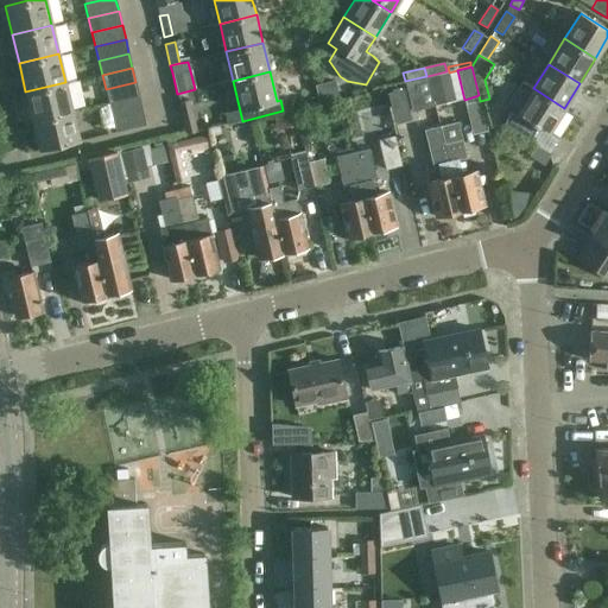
[(448,71),(447,71),(428,76),(426,76),(435,107),(455,102),(448,71)]
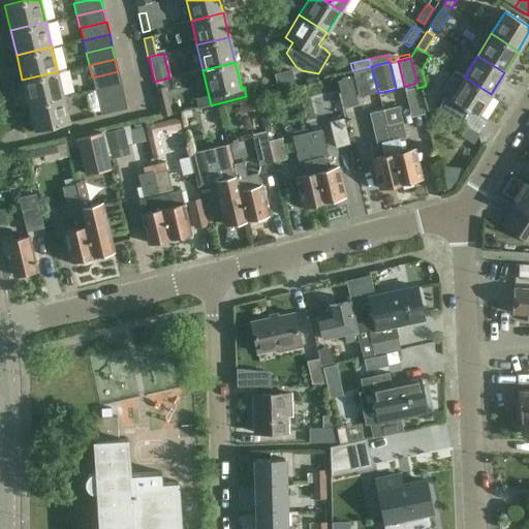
[(377,93),(371,67),(352,71),(358,97),(377,93)]
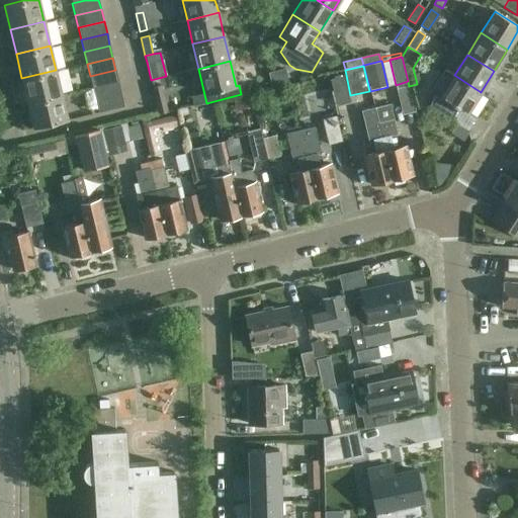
[(481,92),(454,75),(453,76),(443,69),(429,93),(434,96),(429,105),(451,119),(458,108),(466,114),(481,92)]
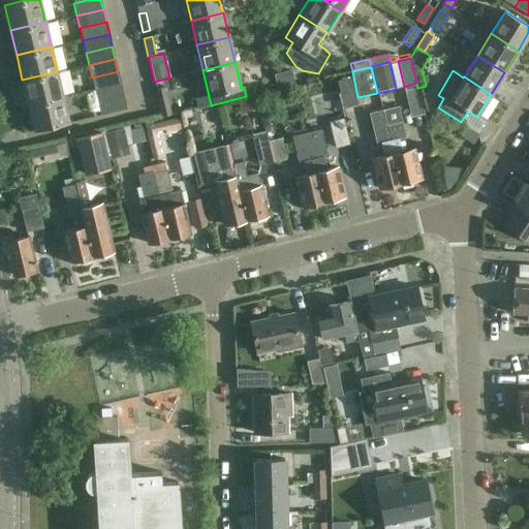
[(22,80),(28,104),(63,96),(57,71),(22,80)]
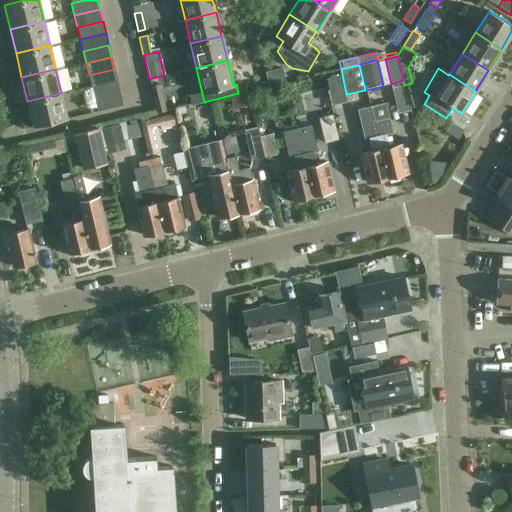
[(92,87),(117,81),(114,69),(89,75),(92,87)]
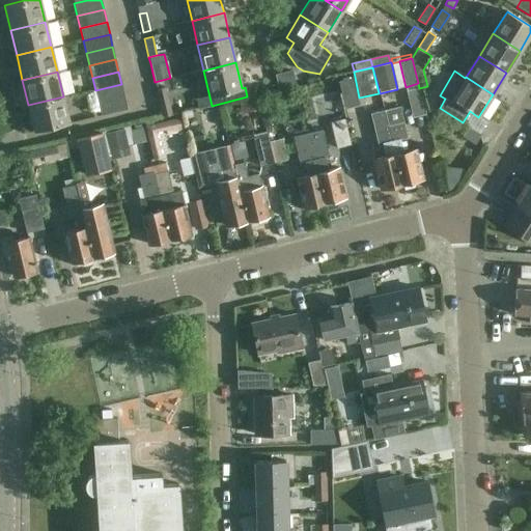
[(352,75),(337,78),(344,108),(359,105),(352,75)]
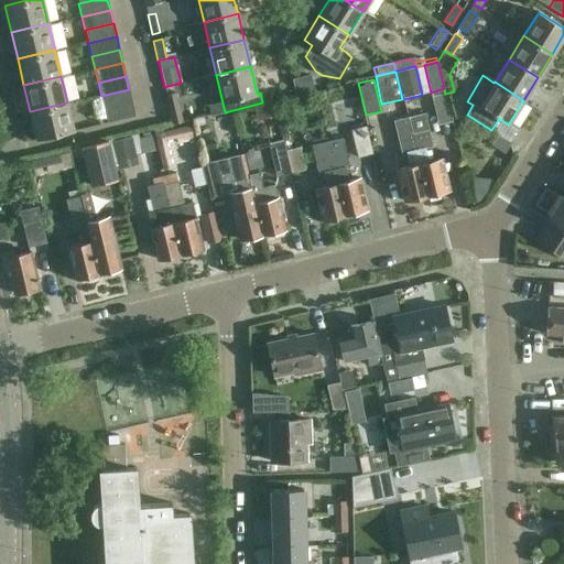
[(104,109),(132,102),(129,89),(101,96),(104,109)]
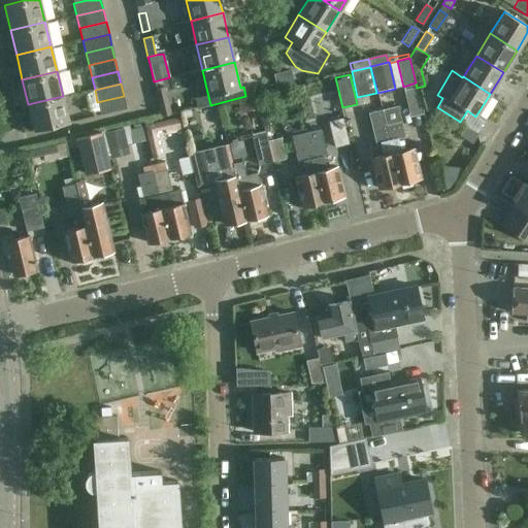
[(156,90),(159,107),(162,117),(169,114),(167,105),(163,88),(156,90)]
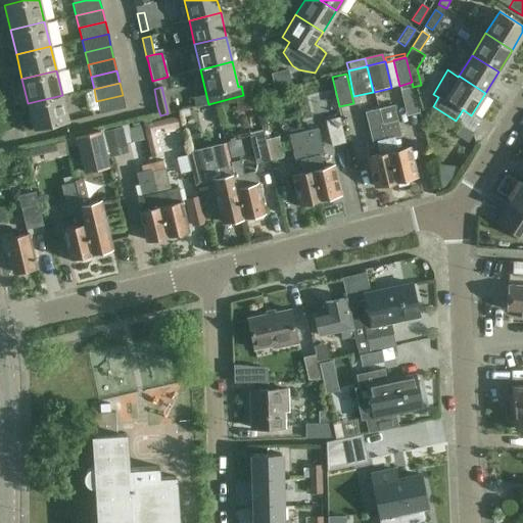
[(255,99),(275,94),(273,88),(253,93),(255,99)]
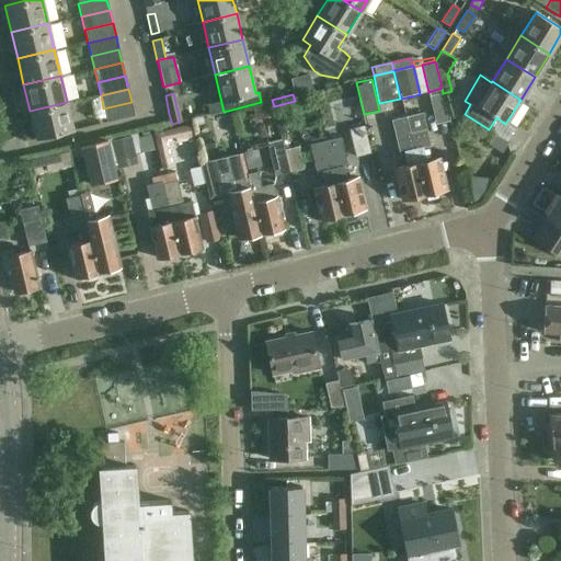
[(30,111),(36,138),(72,129),(67,102),(30,111)]
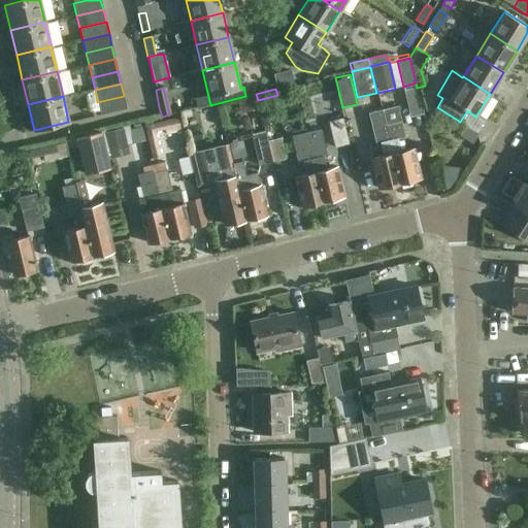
[(124,96),(97,102),(100,114),(127,108),(124,96)]
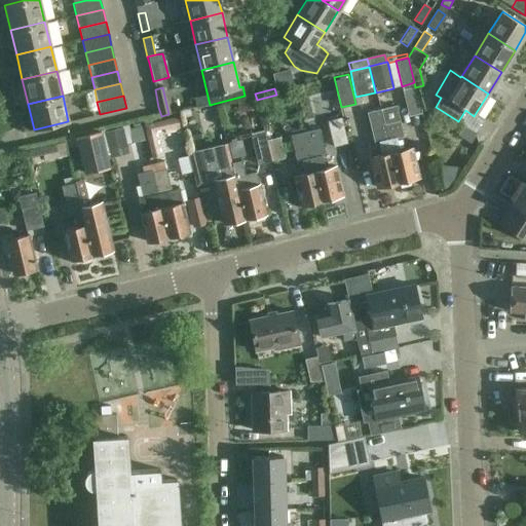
[(255,98),(236,102),(239,113),(257,109),(255,98)]
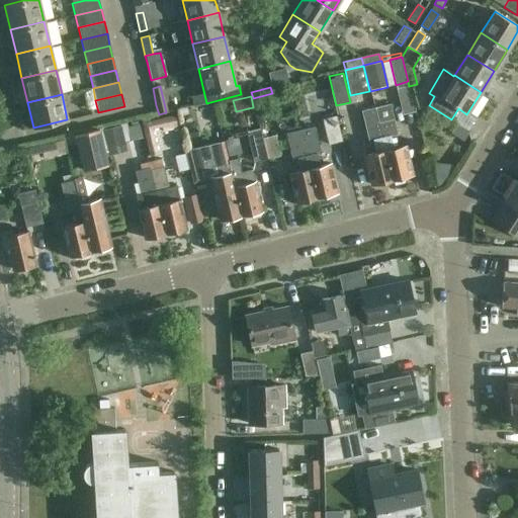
[(374,108),(392,180),(412,175),(405,146),(394,149),(391,136),(397,134),(390,103),(374,108)]
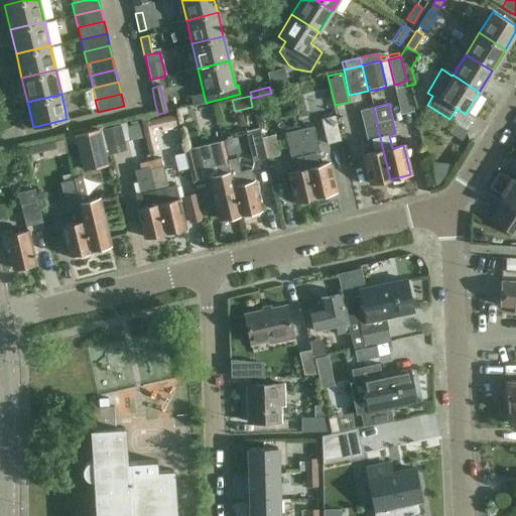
[(373,108),(360,111),(368,141),(372,140),(374,152),(362,155),(369,184),(390,179),(373,108)]
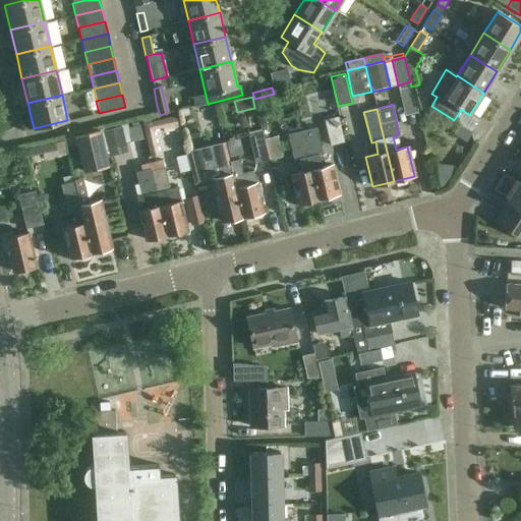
[(141,124),(150,157),(159,155),(153,130),(162,128),(164,133),(179,129),(176,116),(141,124)]
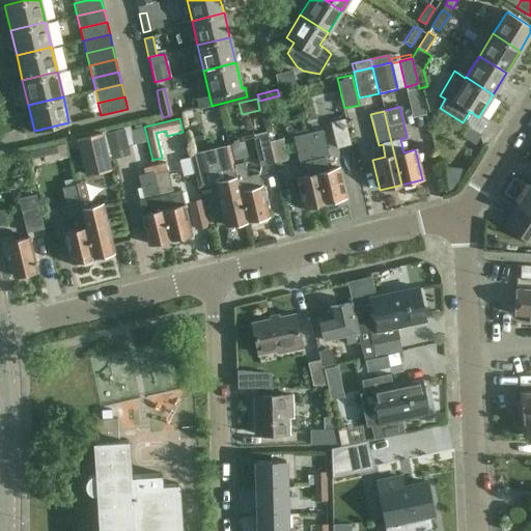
[(350,144),(343,118),(330,121),(336,148),(350,144)]
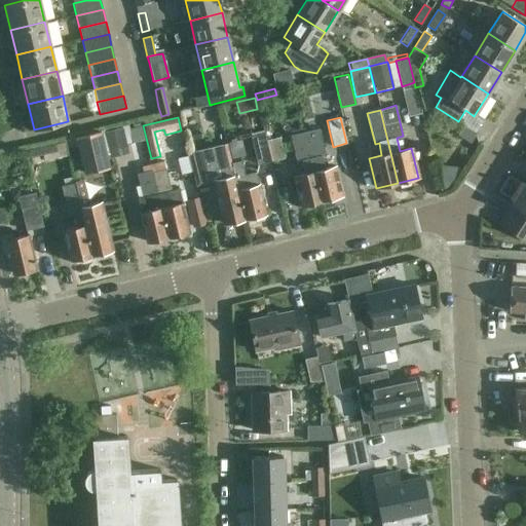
[(104,133),(109,153),(140,146),(139,141),(144,140),(140,122),(122,126),(123,128),(104,133)]
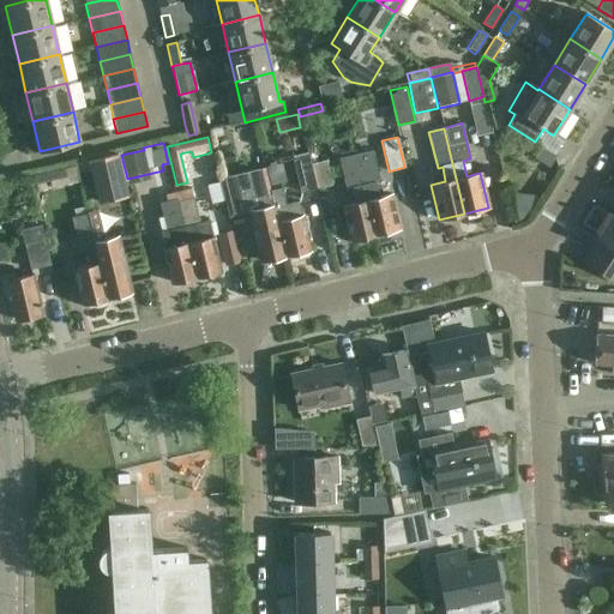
[(356,155),(374,234),(399,228),(391,194),(379,197),(375,182),(380,181),(372,150),(355,154),(356,155)]
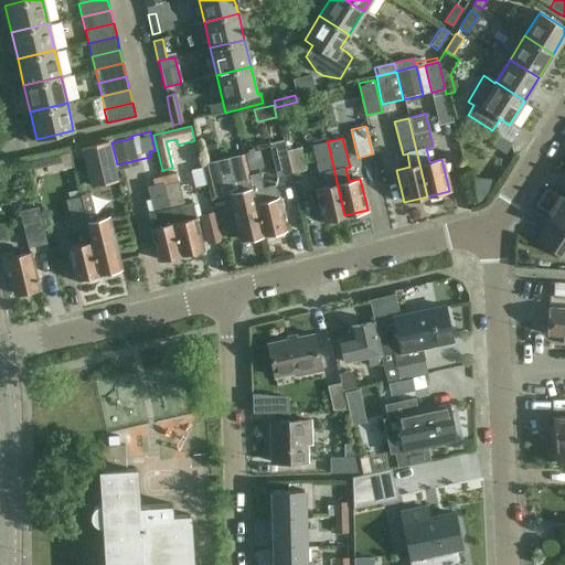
[(89,185),(117,179),(107,140),(81,147),(89,185)]
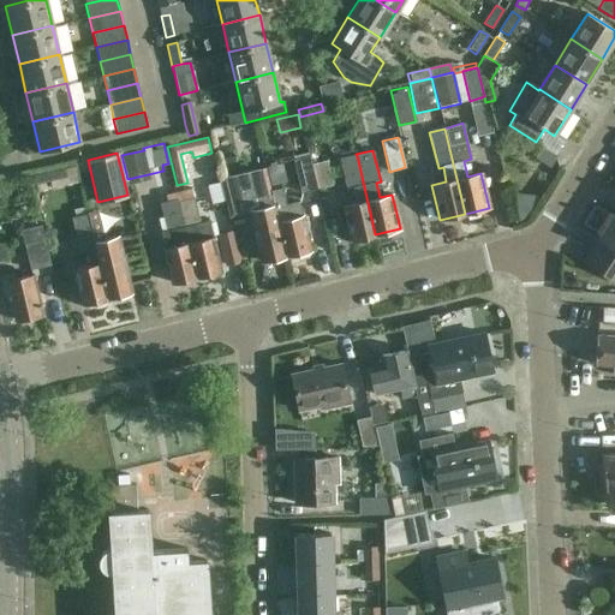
[(316,189),(309,155),(293,160),(300,192),(316,189)]
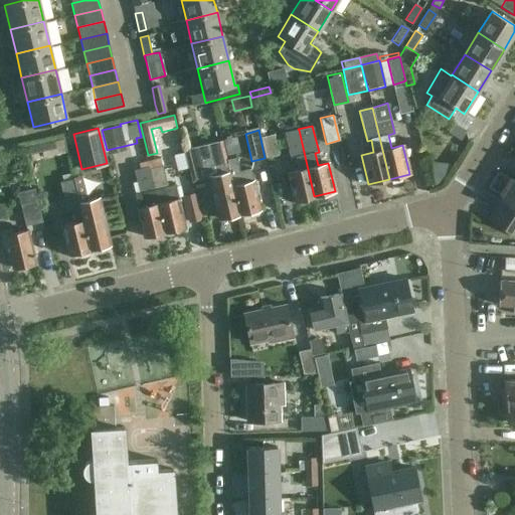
[(259,130),(265,158),(278,154),(274,134),(261,137),(260,130),(259,130)]
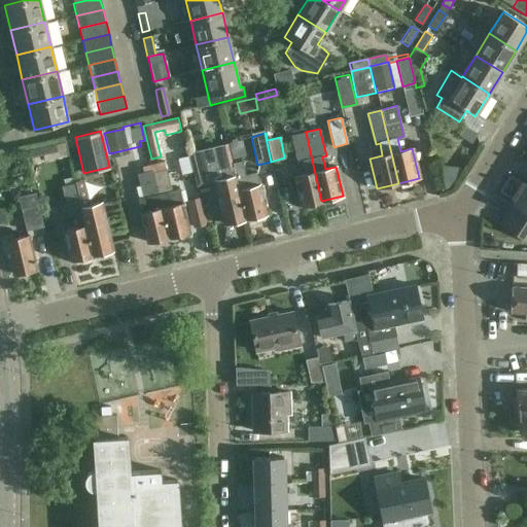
[(321,201),(306,133),(291,137),(296,161),(302,160),(306,173),(293,176),(300,206),(321,201)]
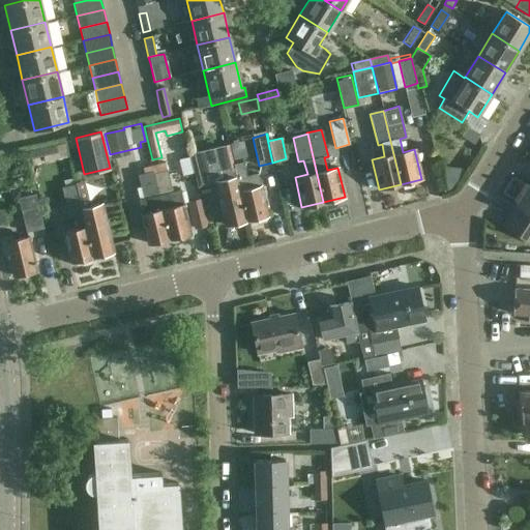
[(29,151),(31,158),(32,166),(40,165),(38,157),(42,156),(45,163),(68,157),(64,142),(29,151)]
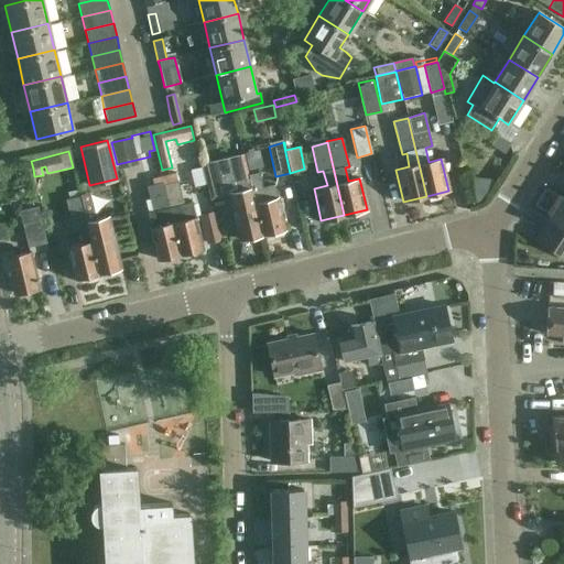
[(261,235),(249,182),(246,183),(239,155),(205,163),(213,197),(229,193),(239,239),(261,235)]
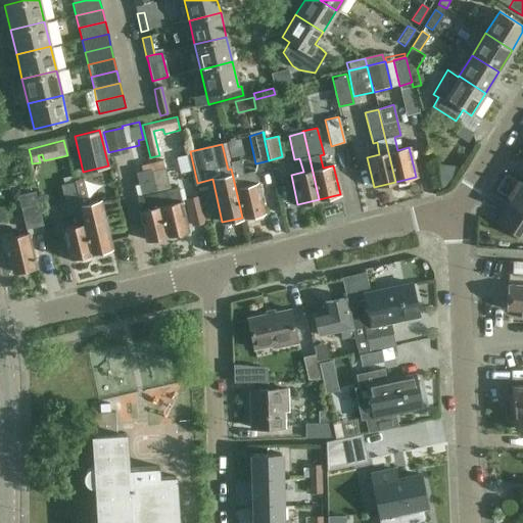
[(150,169),(167,235),(188,230),(181,201),(169,204),(165,191),(170,190),(162,159),(149,162),(150,169)]
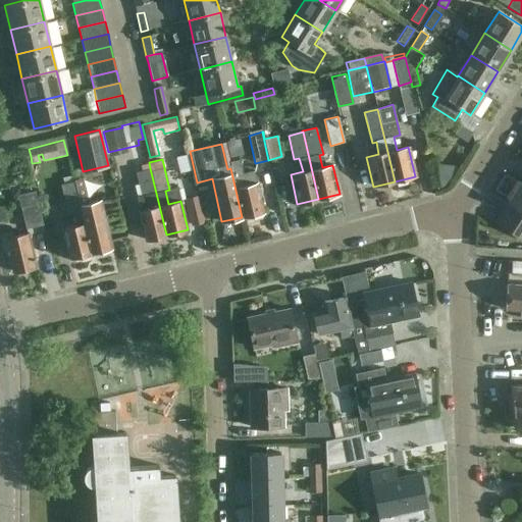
[(230,168),(242,217),(263,212),(253,170),(242,173),(240,163),(230,165),(230,168)]
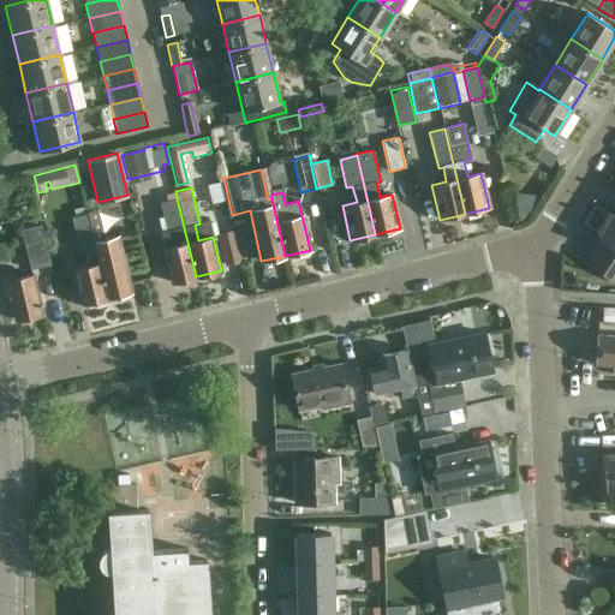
[(196,276),(177,198),(160,203),(166,231),(174,228),(178,244),(162,248),(171,282),(196,276)]
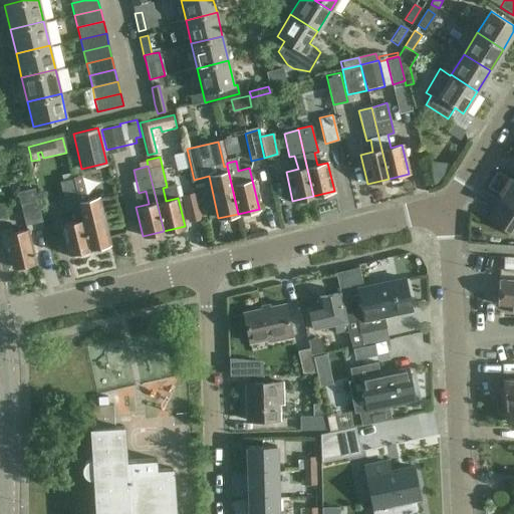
[(513,178),(500,200),(501,201),(489,219),(513,234),(513,178)]
